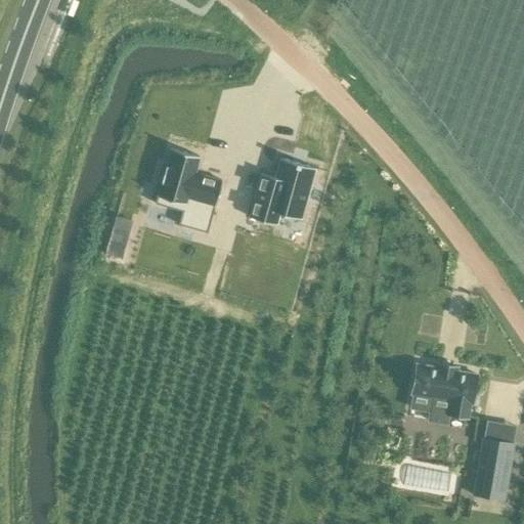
[(161,180),(155,203),(182,210),(178,223),(207,231),(222,180),(203,174),(202,176),(194,174),(194,172),(200,156),(171,147),(166,165),(162,164),(157,179),(161,180)]
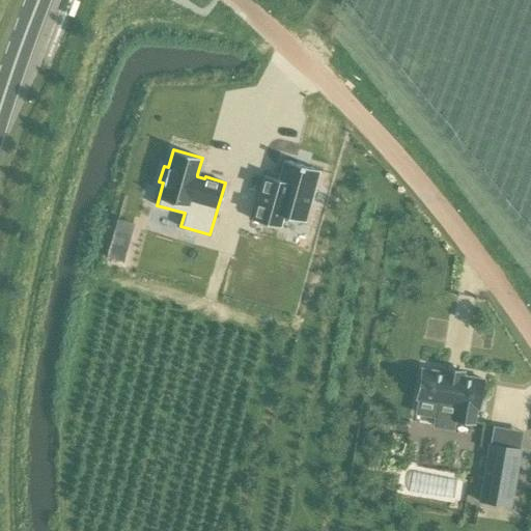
[(264,174),(252,219),(280,227),(283,215),(305,221),(318,170),(284,160),(279,178),(264,174)]
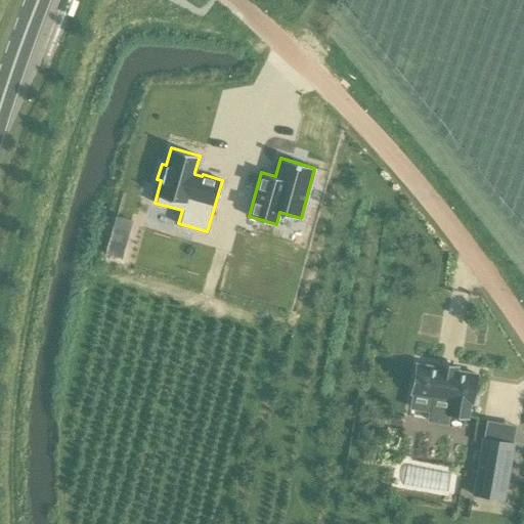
[(110,229),(102,255),(118,259),(124,233),(110,229)]
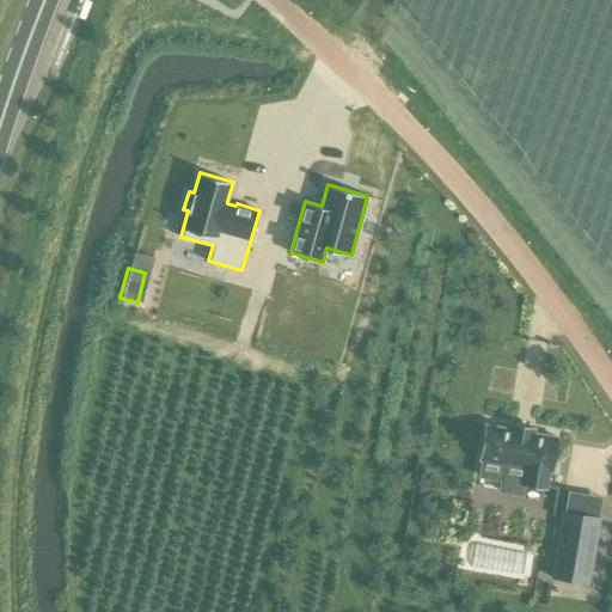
[(487,426),(481,459),(505,463),(500,491),(522,495),(525,483),(546,488),(549,471),(551,471),(557,438),(534,433),(534,428),(528,428),(527,433),(516,430),(518,426),(512,424),(510,429),(487,426)]
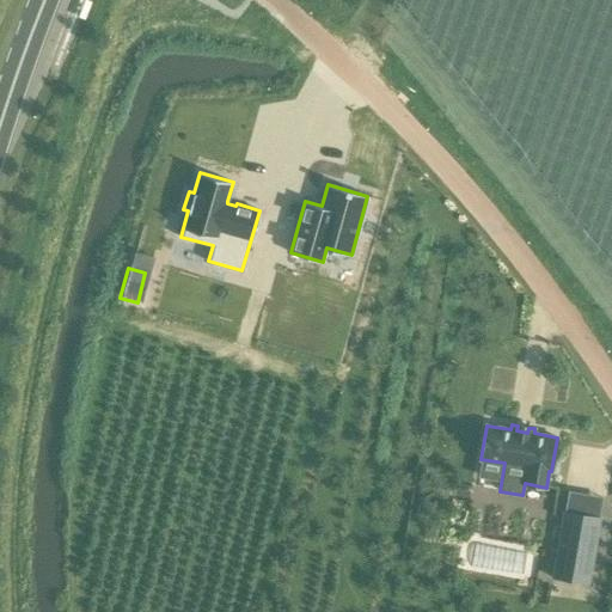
[(556,580),(592,586),(603,520),(567,514),(556,580)]
